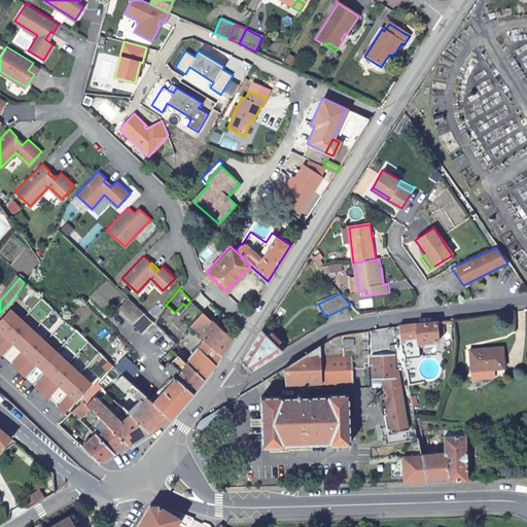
[(140,309),(127,296),(116,308),(132,323),(142,311),(140,309)]
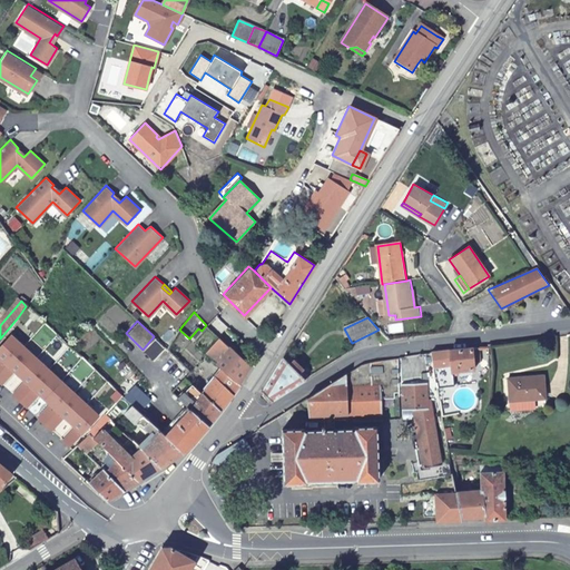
[(206,325),(202,331),(193,341),(206,352),(219,337),(214,333),(206,325)]
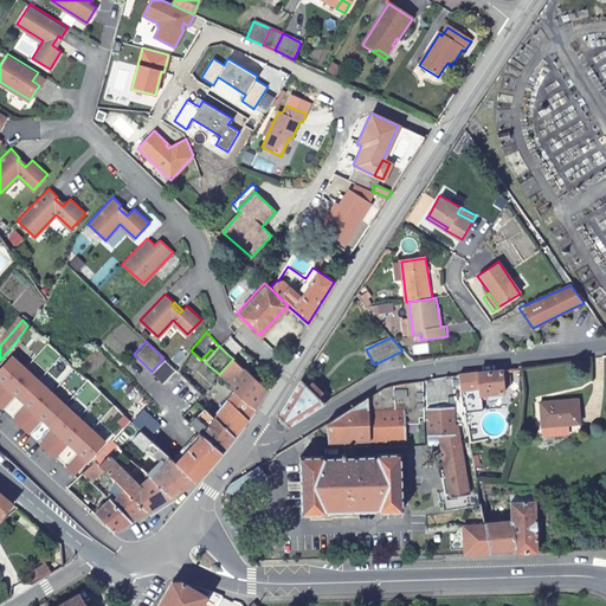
[(0,394),(24,369),(11,358),(0,368),(0,382),(1,385),(0,386),(0,394)]
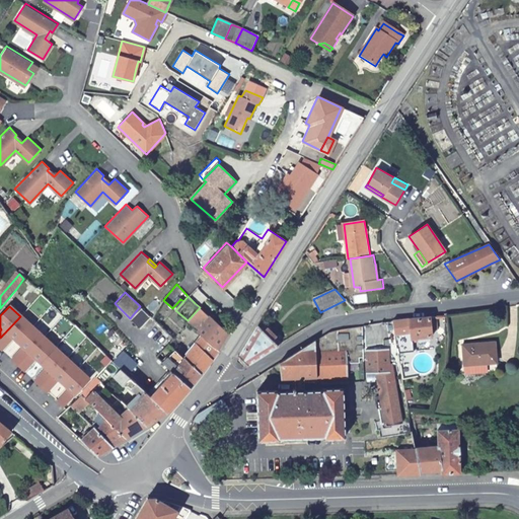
[(218,350),(228,334),(200,307),(188,320),(199,329),(197,332),(202,337),(218,350)]
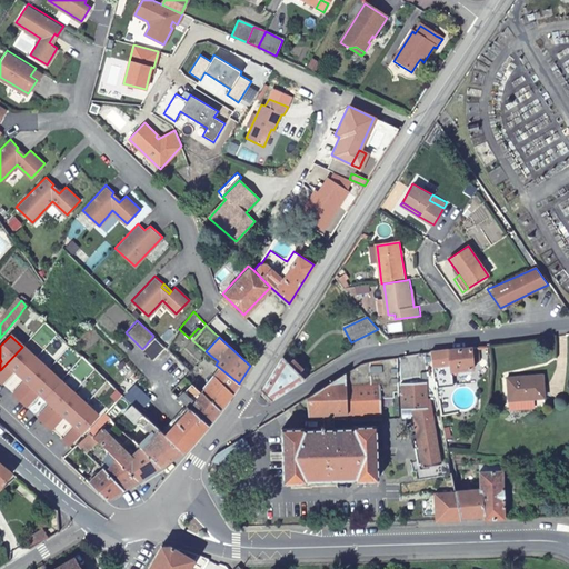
[(22,347),(0,370),(0,385),(10,373),(8,372),(8,370),(9,368),(18,376),(35,358),(22,347)]
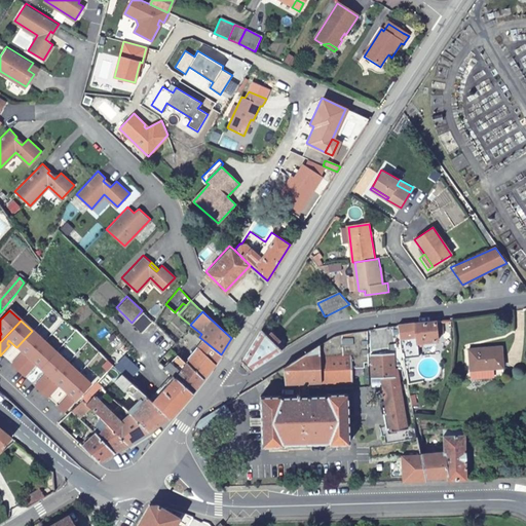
[(444,334),(442,321),(399,325),(403,351),(410,350),(408,338),(416,337),(417,344),(439,342),(438,334),(444,334)]
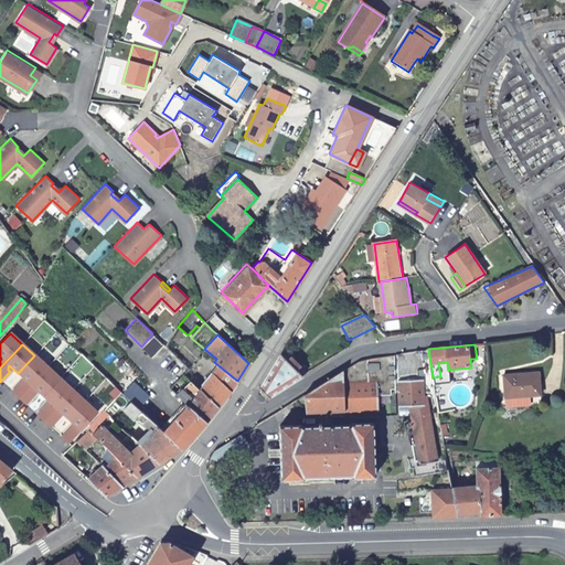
[(268,397),(307,373),(285,350),(259,388),(268,397)]
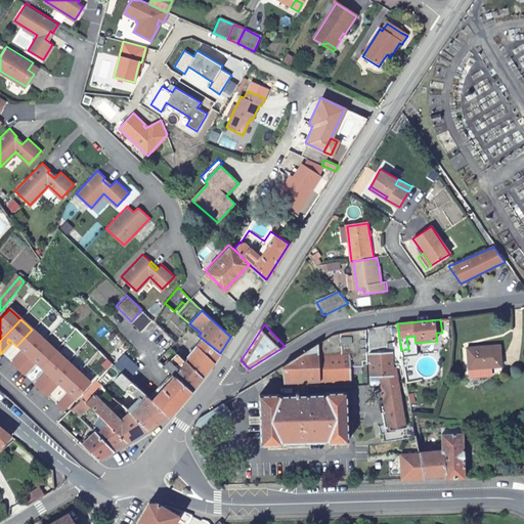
[(331,335),(281,366),(285,383),(298,383),(299,395),(281,396),(280,394),(259,395),(261,445),(282,444),(282,443),(326,441),(326,442),(348,442),(346,392),(324,393),(324,395),(308,395),(307,382),(352,381),(351,366),(362,365),(362,361),(366,361),(365,329),(331,335)]
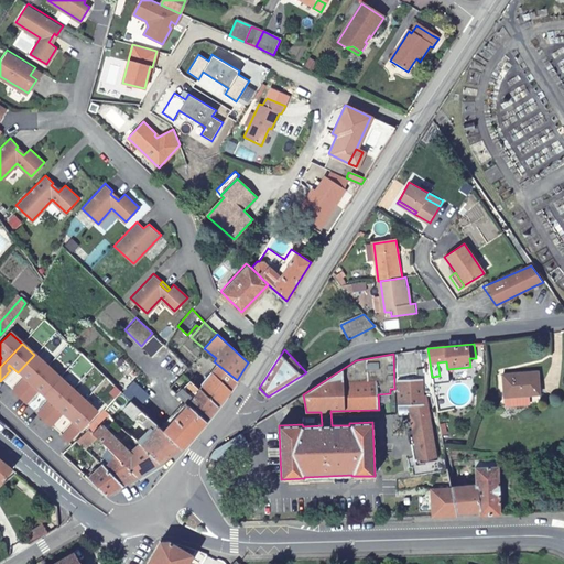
[(34,355),(18,372),(28,381),(26,382),(23,382),(22,381),(12,392),(18,398),(47,367),(34,355)]
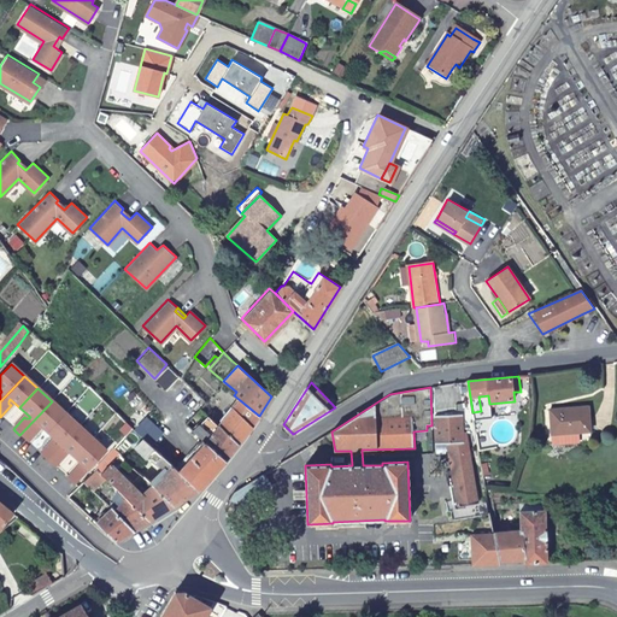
[(218,427),(239,445),(252,427),(259,416),(240,400),(223,421),(215,413),(210,418),(218,427)]
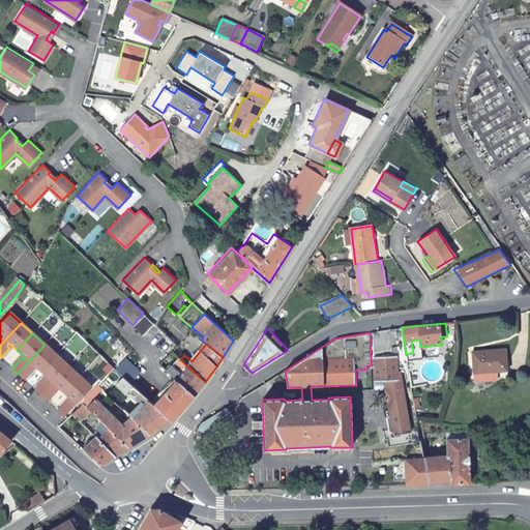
[(45,345),(17,374),(24,380),(33,370),(31,369),(31,366),(33,364),(40,372),(56,355),(45,345)]
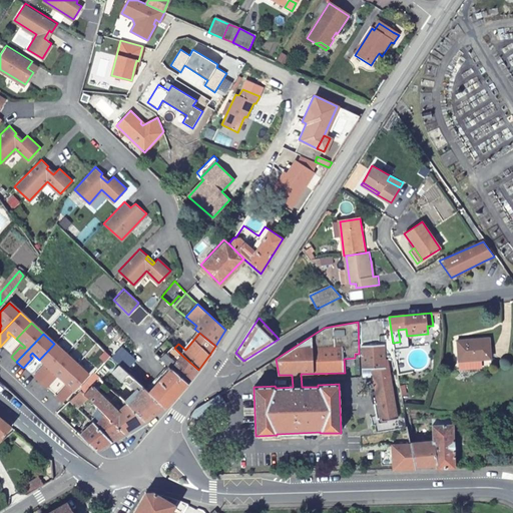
[(488,338),(456,340),(458,361),(482,359),(490,358),(488,338)]
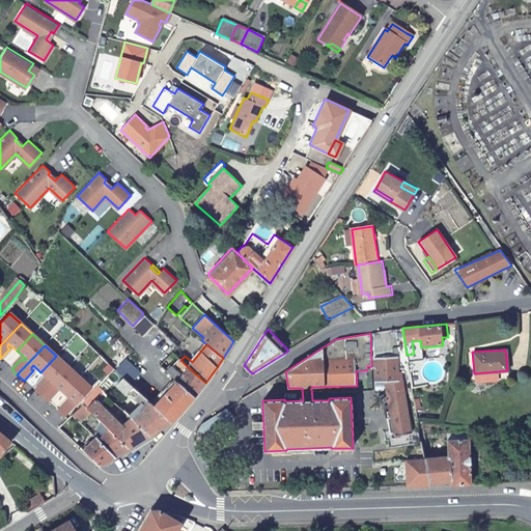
[(56,356),(40,372),(49,380),(48,382),(46,382),(44,380),(34,390),(40,396),(68,366),(56,356)]
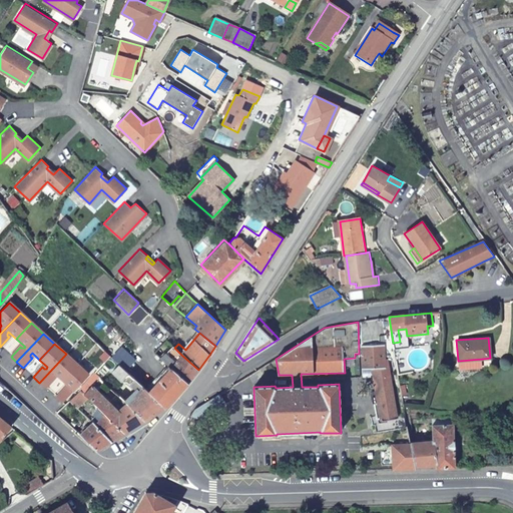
[(385,346),(362,346),(362,369),(373,369),(374,375),(373,376),(377,402),(373,403),(375,418),(379,417),(379,420),(396,418),(389,368),(386,369),(386,361),(385,346)]
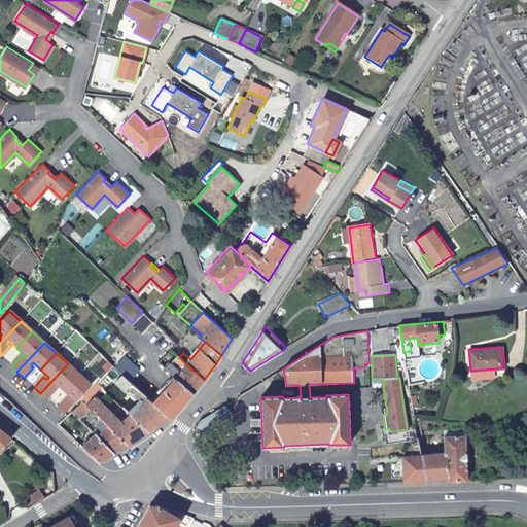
[(124,358),(114,369),(121,375),(128,381),(137,371),(124,358)]
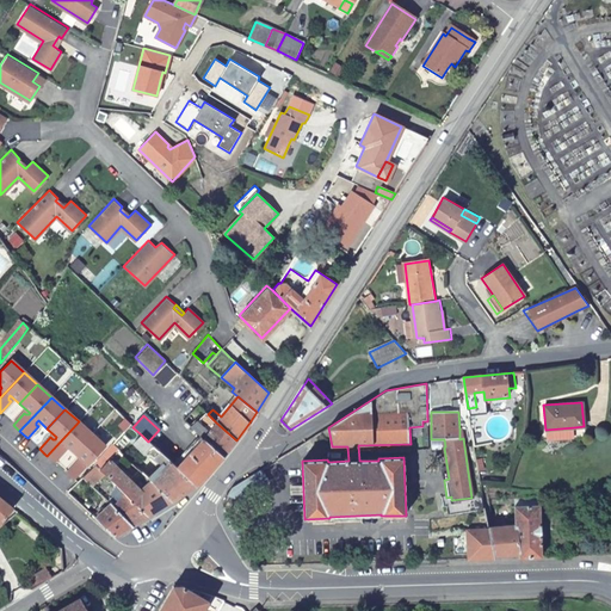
[(191,427),(201,436),(223,457),(236,440),(216,423),(211,429),(199,418),(191,427)]
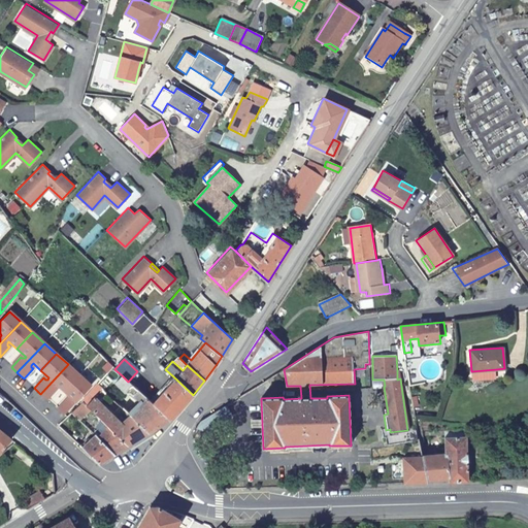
[(79,374),(68,364),(40,394),(46,399),(56,389),(55,388),(55,386),(56,384),(64,392),(79,374)]
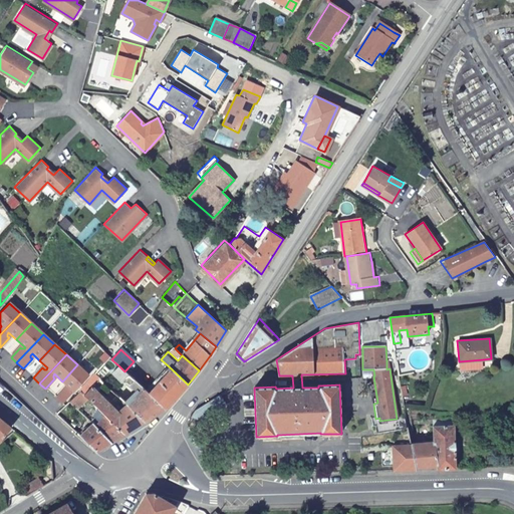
[(483,359),(459,361),(460,369),(463,372),(484,370),(483,359)]
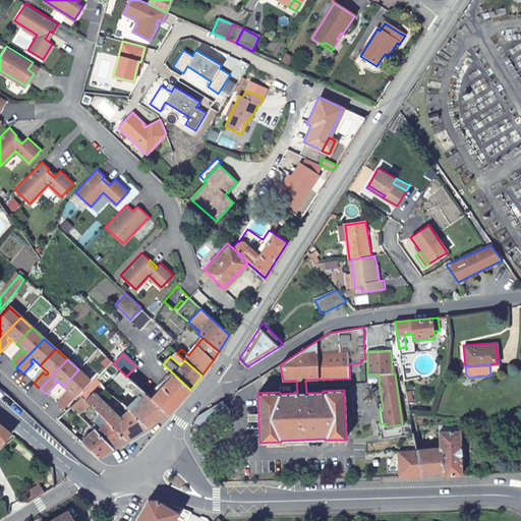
[(90,381),(78,369),(63,387),(70,393),(69,395),(67,395),(65,393),(56,403),(63,409),(90,381)]
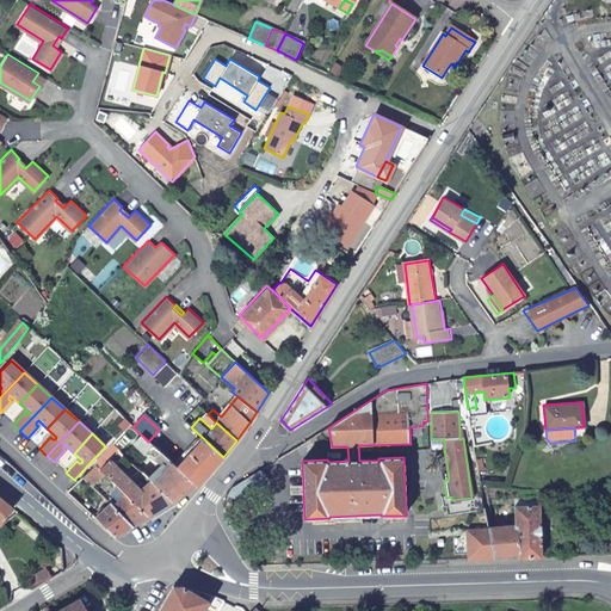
[(155,448),(148,442),(141,434),(133,444),(143,456),(147,452),(162,467),(149,480),(173,503),(196,487),(173,466),(155,448)]
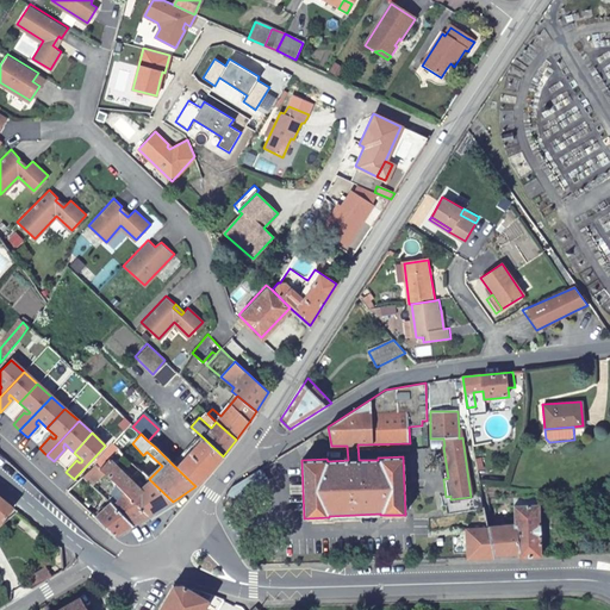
[(200,435),(173,465),(195,486),(223,456),(200,435)]
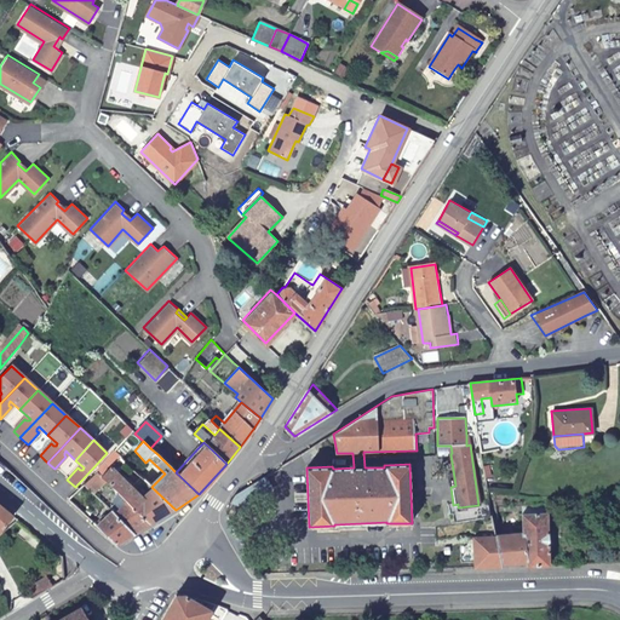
[(115,452),(97,472),(103,477),(110,469),(120,457),(115,452)]
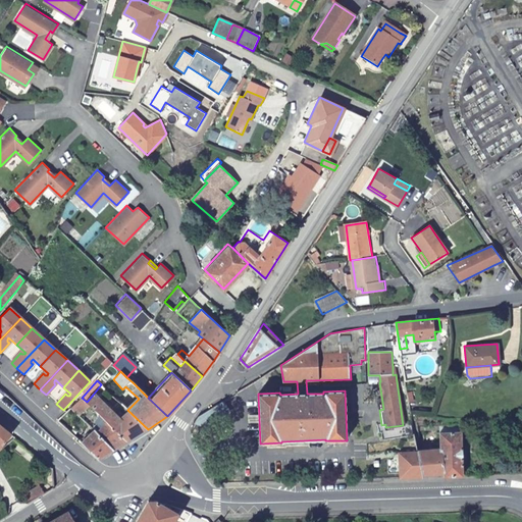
[(148,429),(127,410),(121,403),(115,409),(124,417),(121,421),(93,395),(87,402),(88,403),(108,422),(127,441),(148,429)]
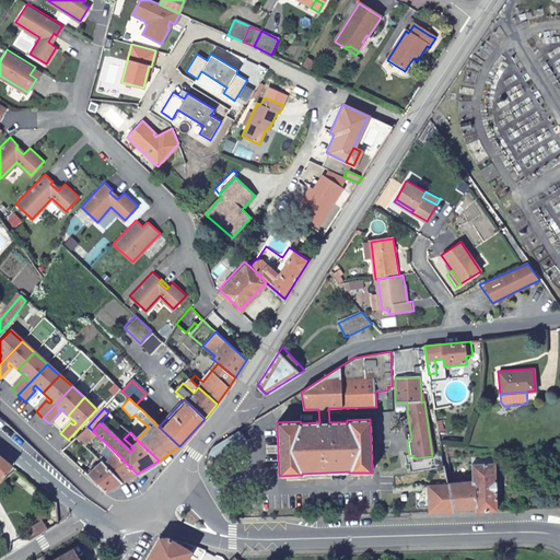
[(88,427),(76,438),(82,443),(94,432),(93,431),(88,427)]
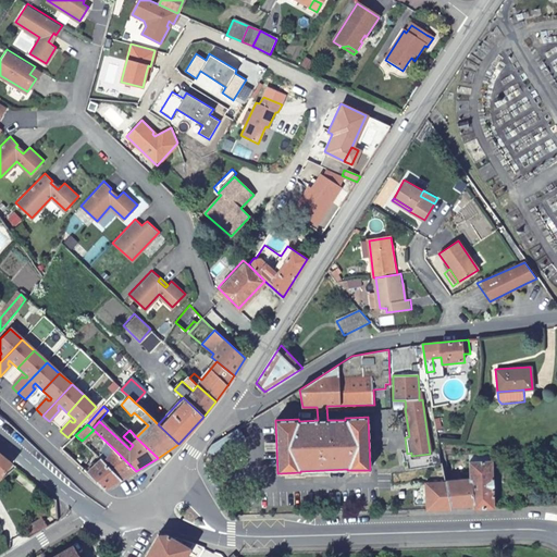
[(210,445),(207,452),(219,458),(244,440),(237,429),(210,445)]
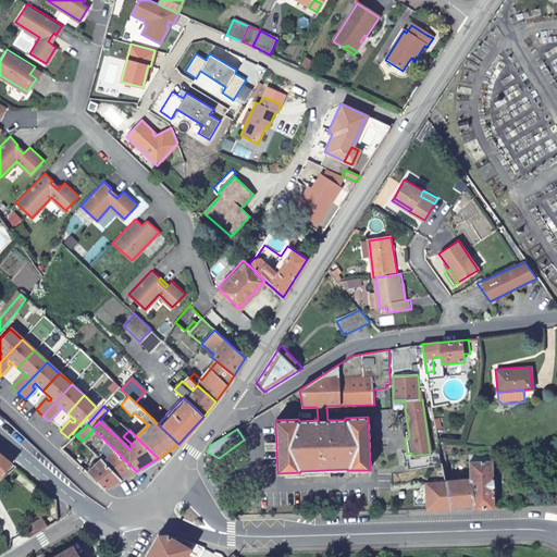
[(103,462),(122,481),(136,471),(115,450),(103,462)]
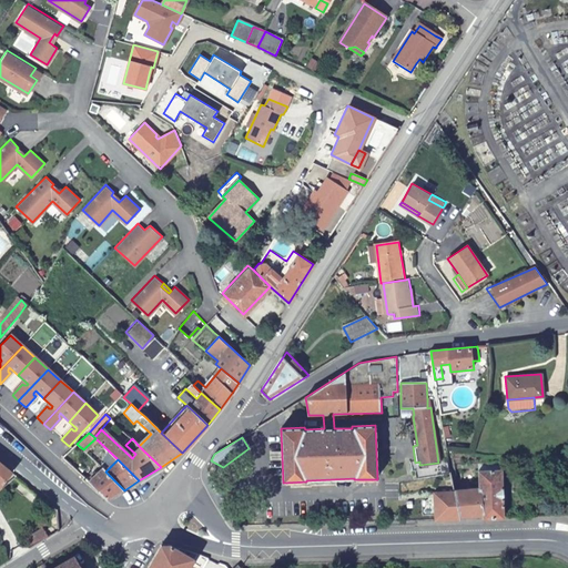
[(0,487),(12,473),(0,462),(0,487)]
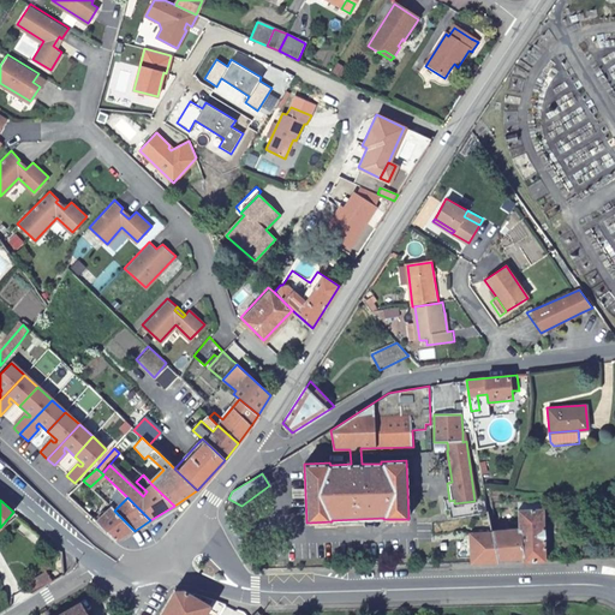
[(96,515),(93,519),(117,542),(135,531),(114,511),(111,507),(99,518),(96,515)]
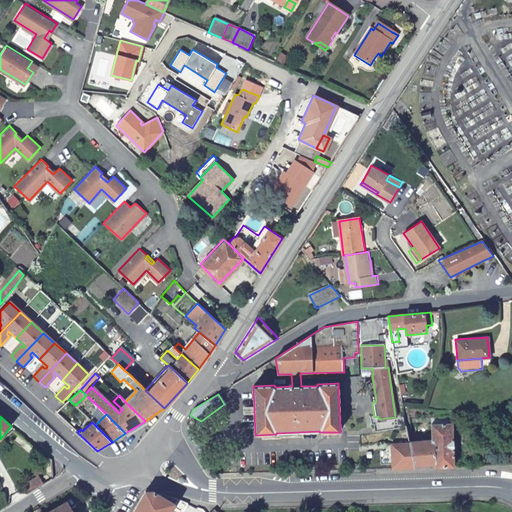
[(434,467),(453,466),(452,423),(430,424),(430,439),(408,440),(408,441),(388,442),(389,468),(412,468),(414,468),(414,465),(434,465),(434,467)]
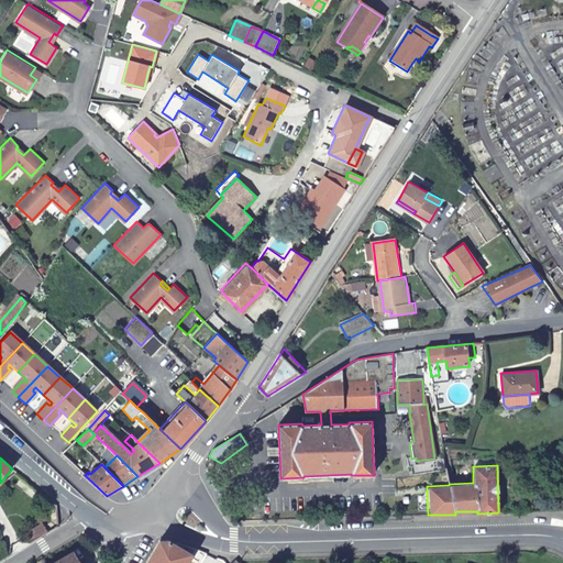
[(31,543),(48,533),(43,523),(42,525),(25,534),(31,543)]
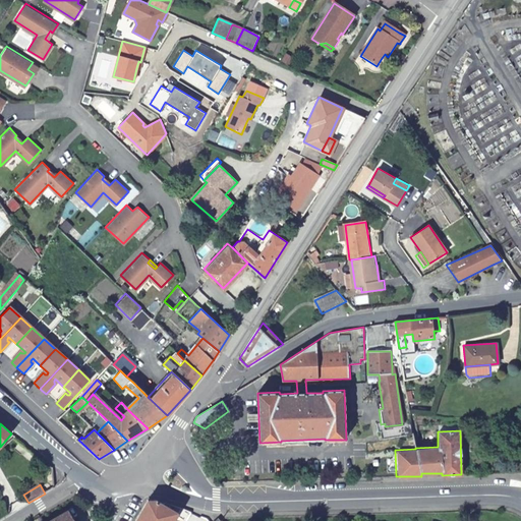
[(171,520),(177,512),(156,500),(148,501),(135,520),(171,520)]
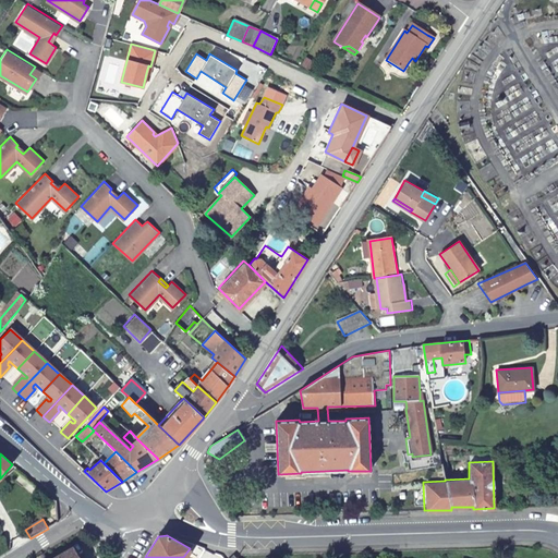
[(45,557),(41,552),(32,557),(81,557),(72,544),(49,557),(45,557)]
